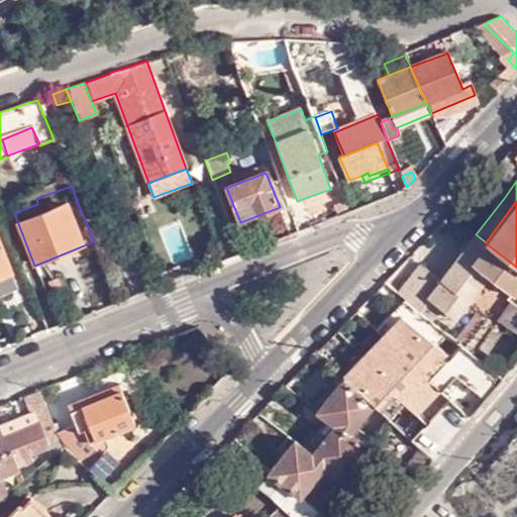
[(476,234),(440,281),(449,288),(437,305),(452,318),(486,276),(512,295),(516,288),(516,267),(485,242),(486,242),(476,234)]
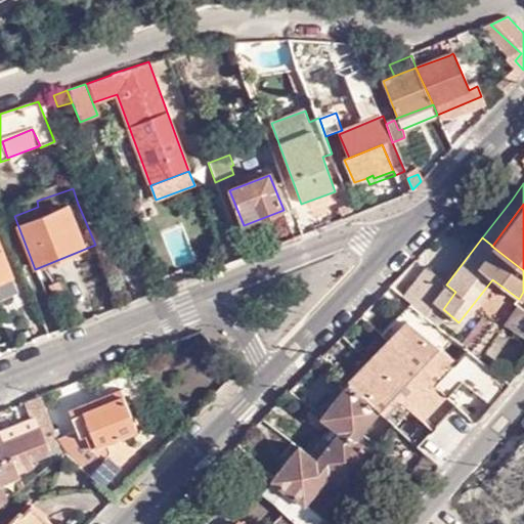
[(0,284),(12,279),(0,247),(0,284)]
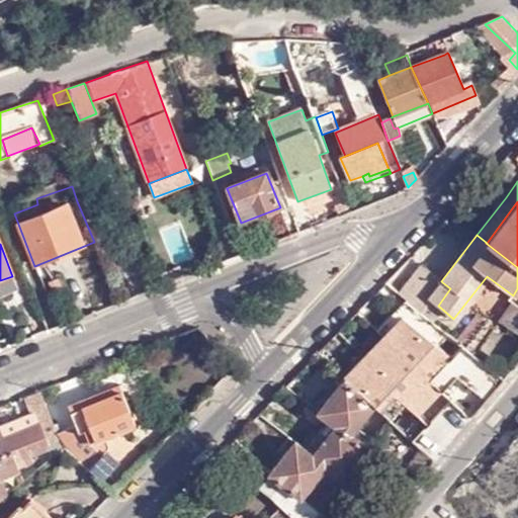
[(422,265),(400,292),(406,297),(409,300),(419,310),(429,298),(441,281),(422,265)]
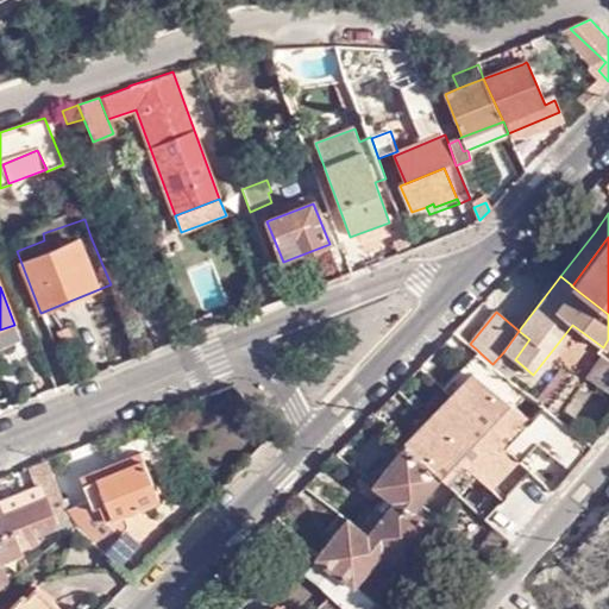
[(529,339),(519,331),(504,351),(515,359),(529,339)]
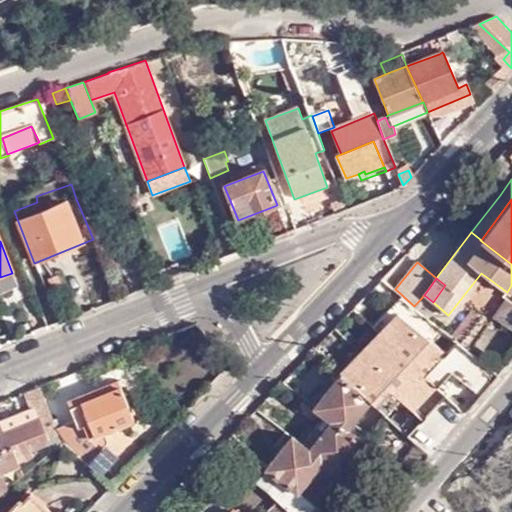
[(401,294),(372,326),(378,332),(395,314),(393,311),(404,297),(401,294)]
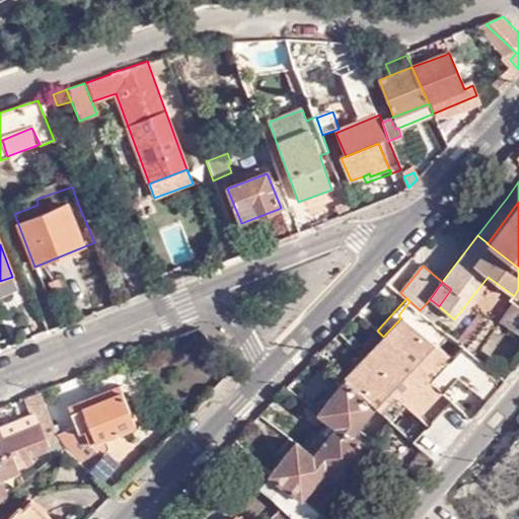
[(486,403),(504,382),(420,310),(410,301),(398,315),(400,318),(383,337),(346,377),(375,406),(389,420),(403,405),(418,417),(441,391),(443,394),(457,378),(486,403)]
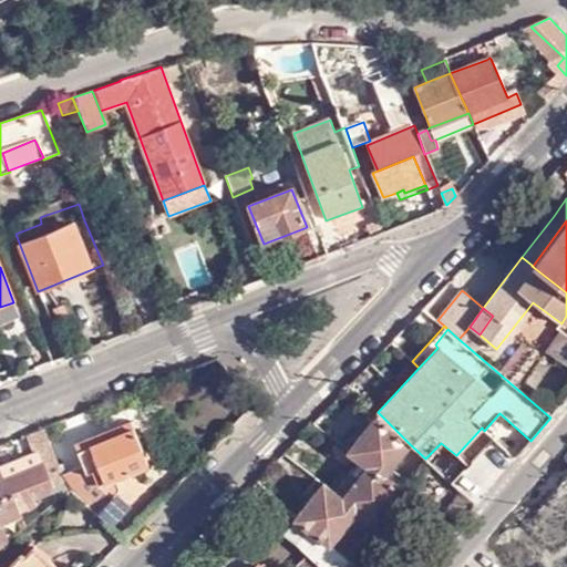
[(566,369),(566,344),(559,338),(548,354),(566,369)]
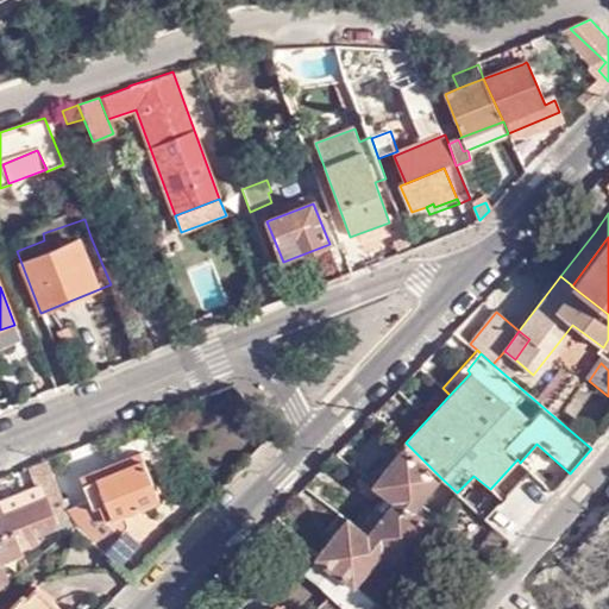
[(387,494),(412,512),(440,477),(406,443),(374,482),(387,494)]
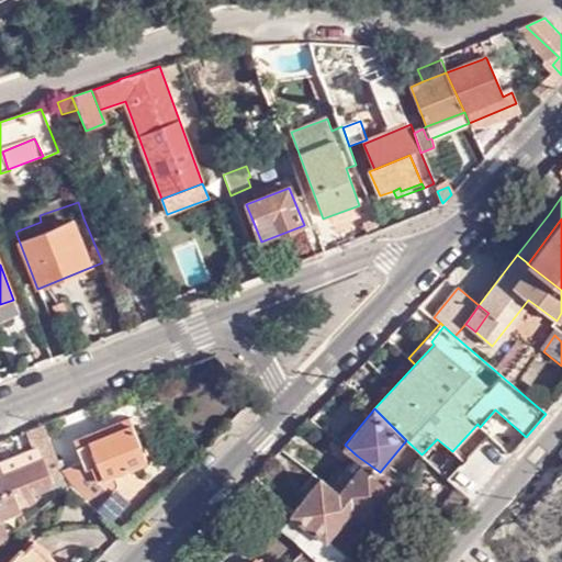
[(133,423),(77,446),(86,469),(93,467),(98,481),(147,459),(133,423)]
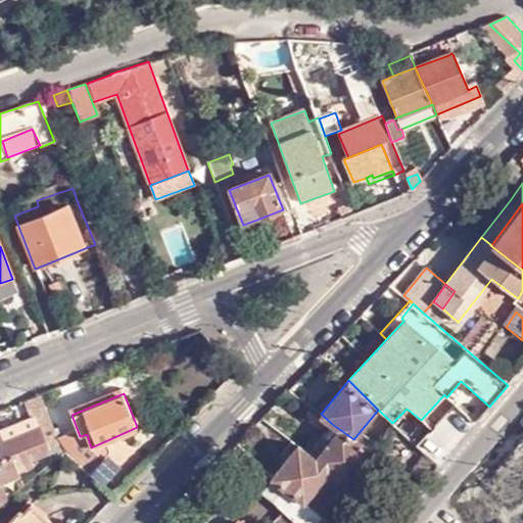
[(50,425),(38,394),(25,399),(31,418),(36,427),(41,426),(43,430),(50,425)]
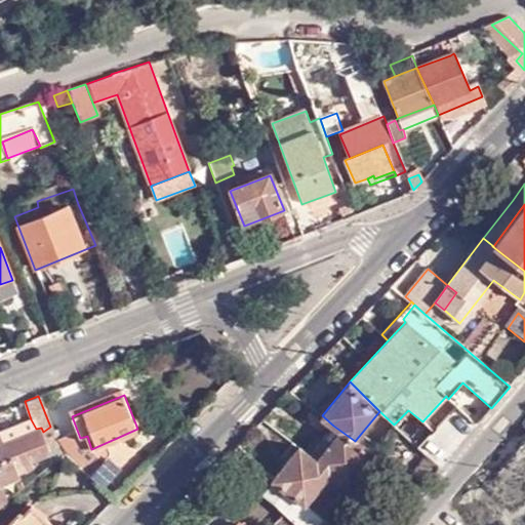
[(456,406),(416,446),(439,469),(476,426),(456,406)]
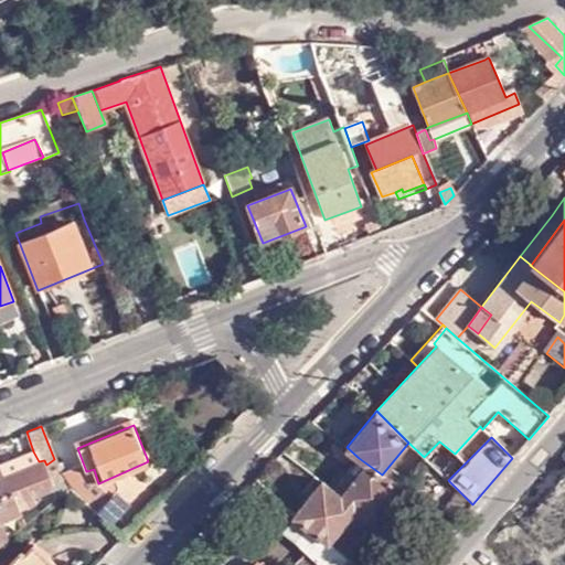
[(33,451),(1,465),(6,476),(39,461),(33,451)]
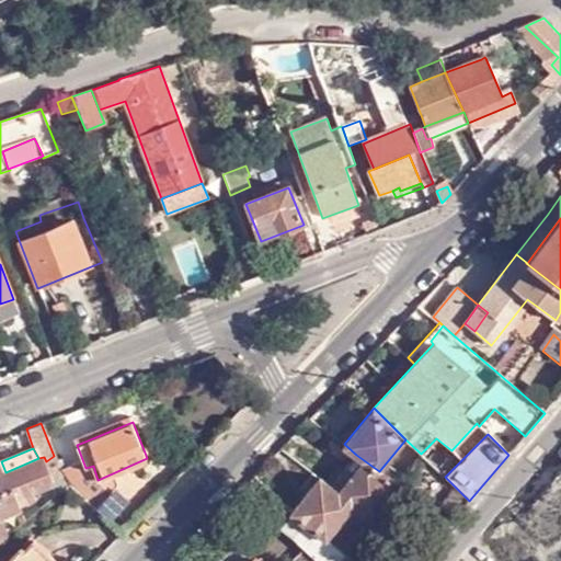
[(373,522),(400,489),(379,471),(356,455),(330,487),(353,505),(373,522)]
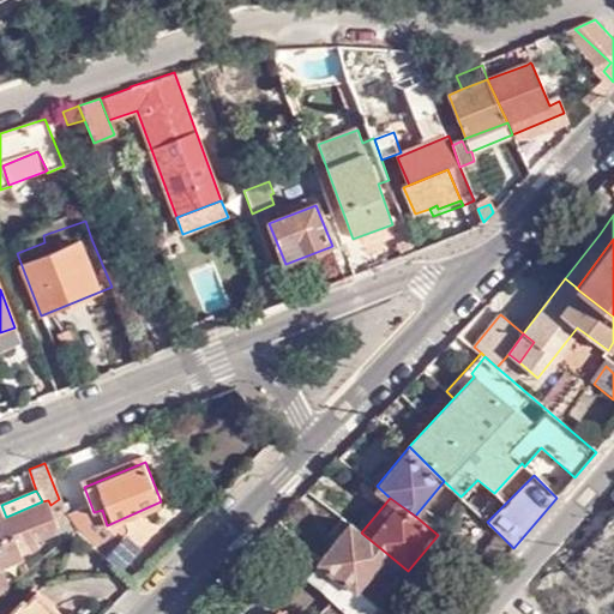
[(59,527),(50,505),(48,500),(42,501),(6,517),(17,545),(37,536),(59,527)]
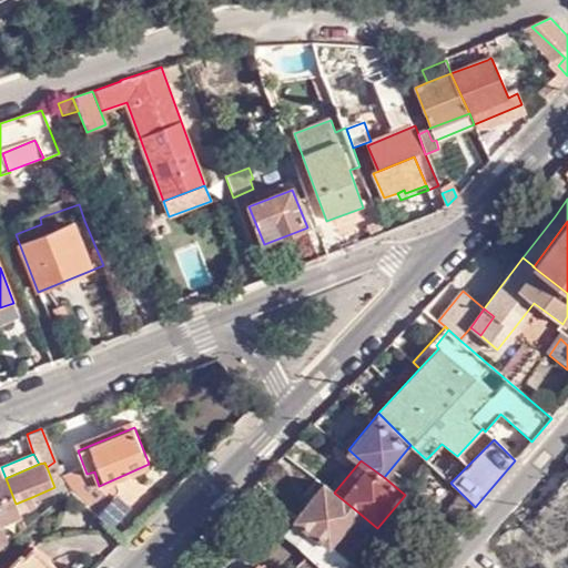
[(0,509),(16,504),(6,478),(1,467),(0,467),(0,509)]
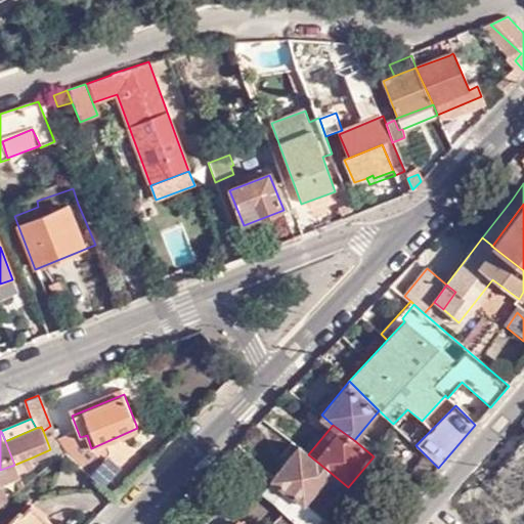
[(305,504),(330,472),(308,454),(297,446),(271,478),(291,492),(305,504)]
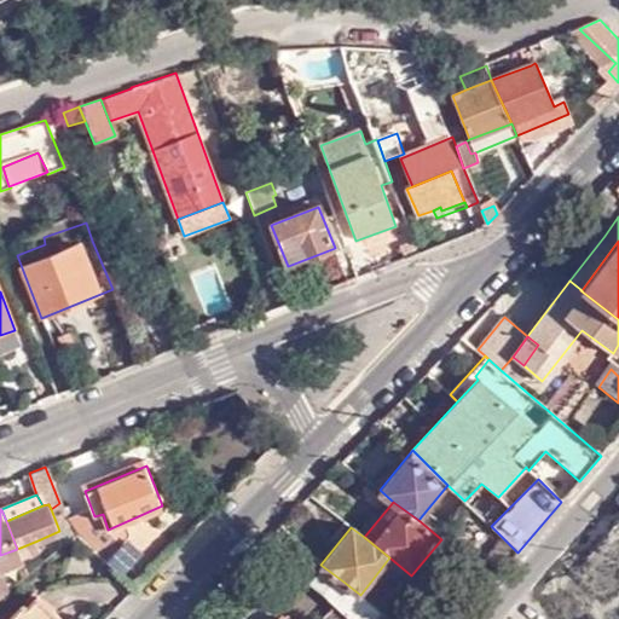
[(109,555),(122,568),(143,547),(129,534),(109,555)]
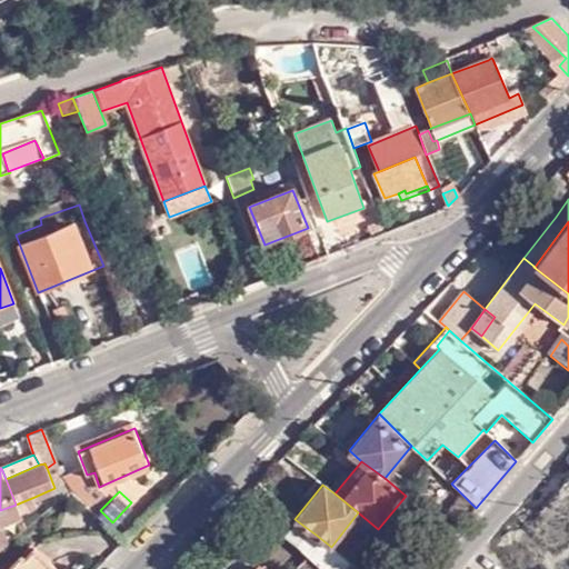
[(16,505),(19,511),(38,505),(35,497),(16,505)]
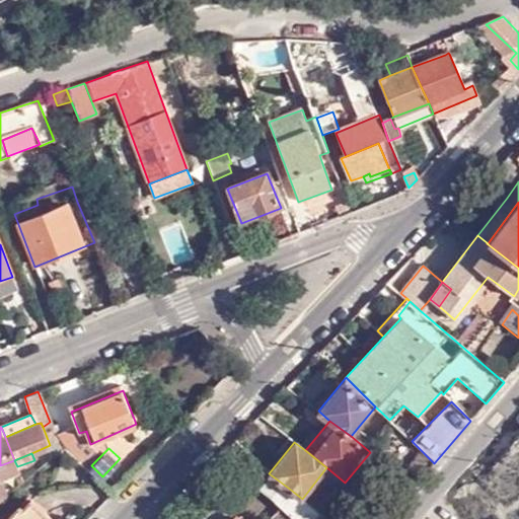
[(0,465),(0,471),(3,478),(14,473),(19,472),(17,466),(14,460),(0,465)]
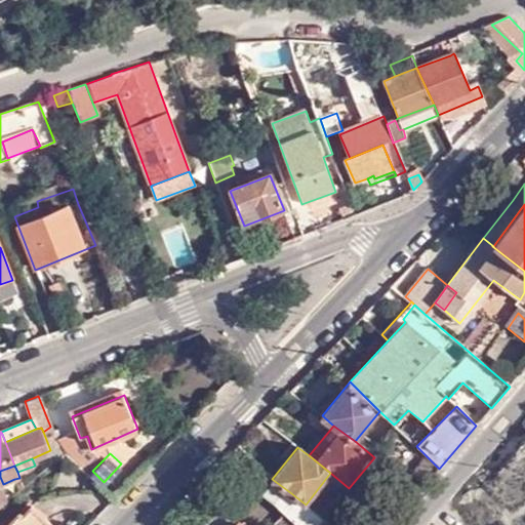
[(0,506),(8,498),(3,484),(0,477),(0,506)]
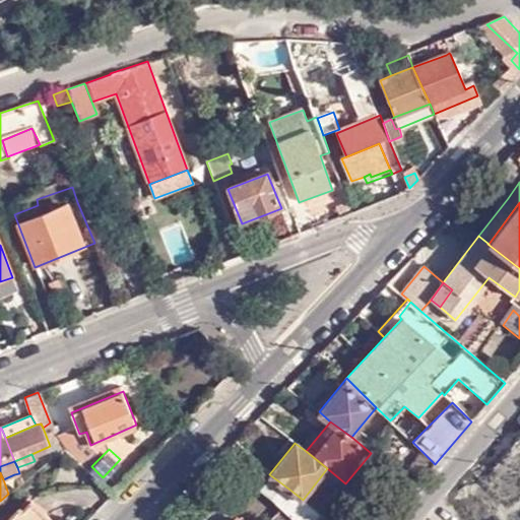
[(18,484),(24,481),(19,473),(14,474),(18,484)]
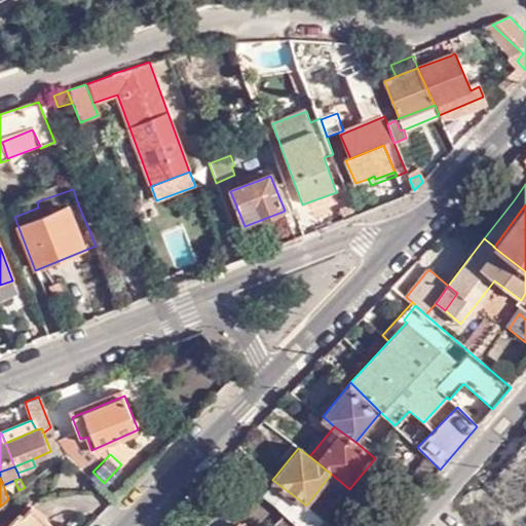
[(285,514),(298,525),(321,525),(325,520),(306,505),(292,494),(279,508),(285,514)]
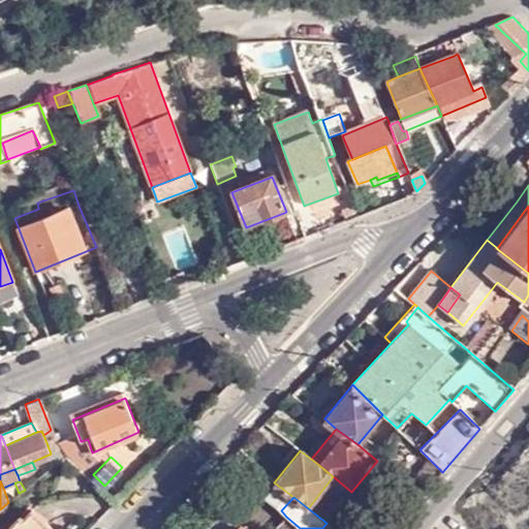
[(20,512),(3,528),(47,528),(52,524),(32,506),(23,515),(20,512)]
